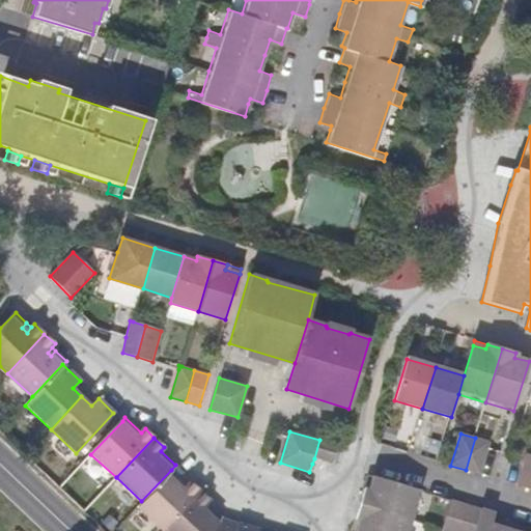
[(490,443),(475,438),(466,470),(479,474),(487,449),(490,443)]
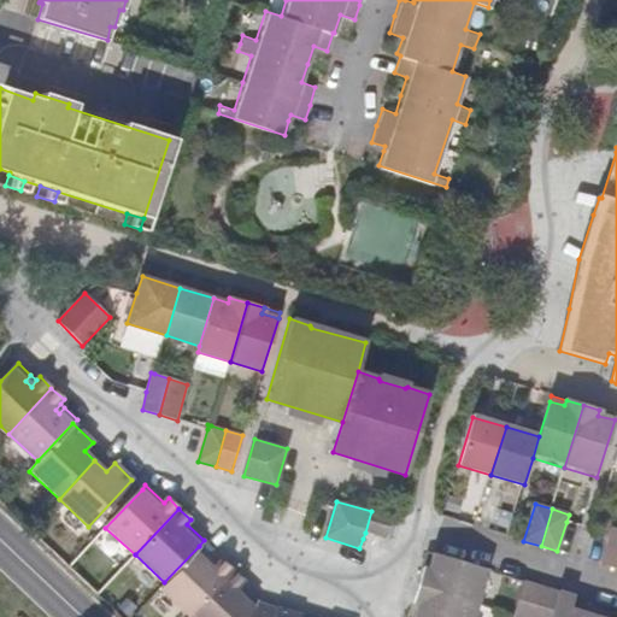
[(383,538),(389,516),(371,511),(365,533),(383,538)]
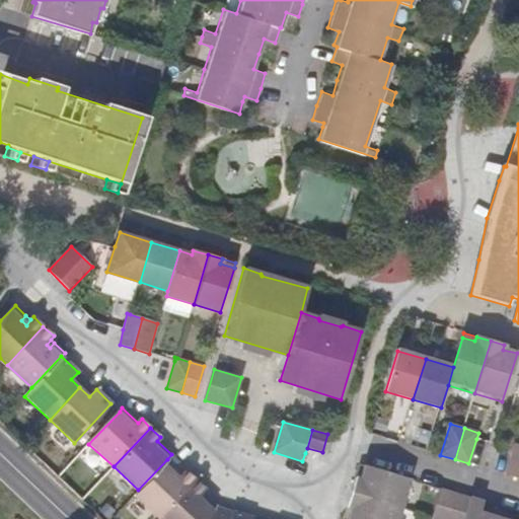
[(518,444),(515,443),(513,450),(506,474),(518,478),(518,444)]
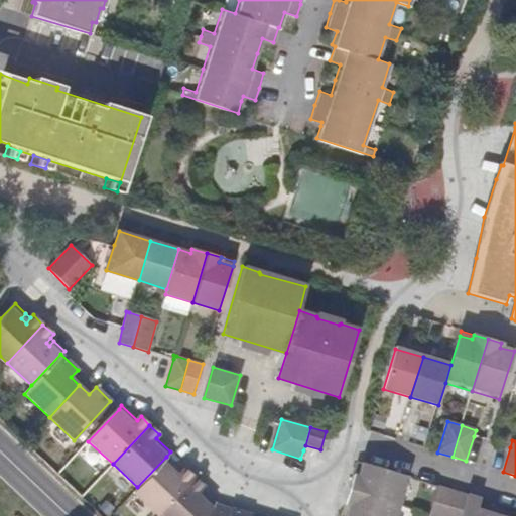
[(133,493),(157,515),(195,477),(184,469),(181,471),(177,476),(172,472),(176,467),(166,457),(137,487),(133,493)]
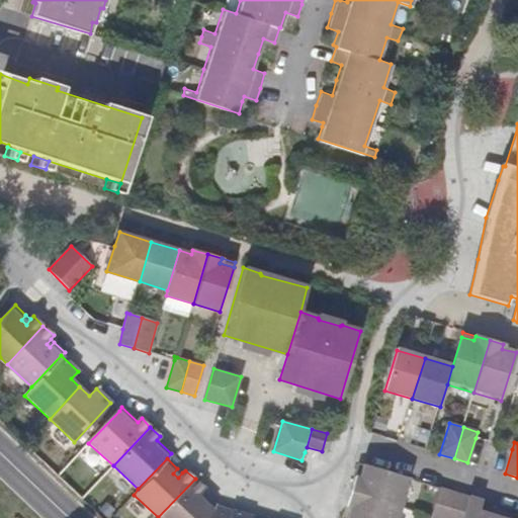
[(360,479),(364,465),(361,464),(359,463),(355,477),(360,479)]
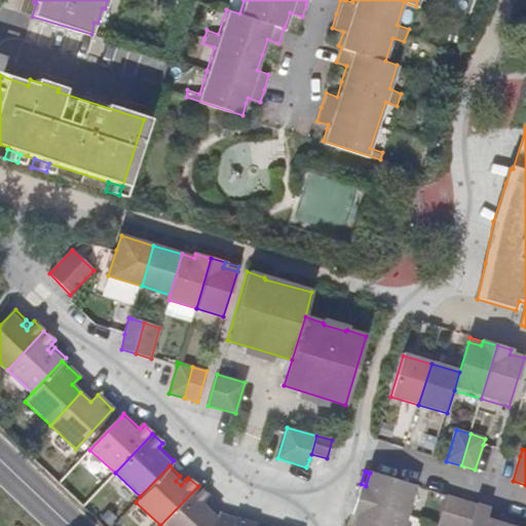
[(366,486),(361,484),(357,498),(405,514),(413,487),(370,473),(366,486)]
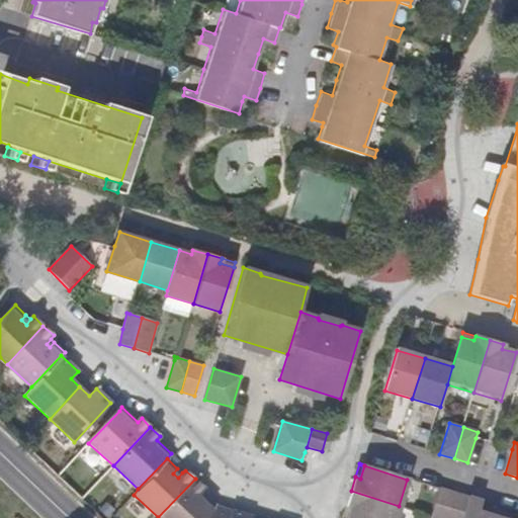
[(178,478),(182,472),(177,468),(173,473),(178,478)]
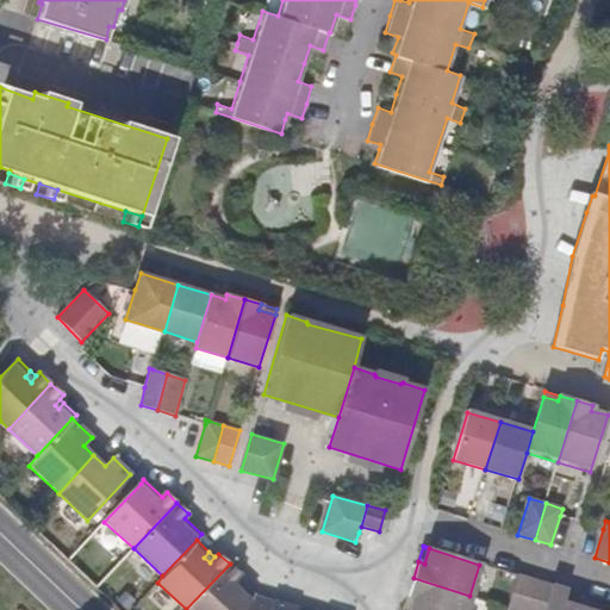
[(186,609),(241,609),(254,596),(244,585),(238,590),(234,585),(240,580),(242,576),(230,564),(186,609)]
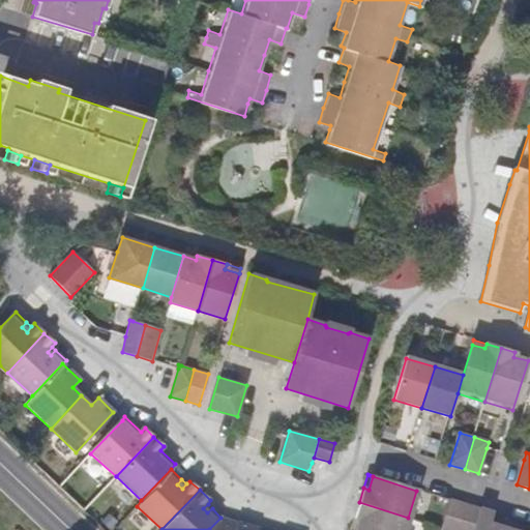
[(448,500),(441,528),(440,529),(458,529),(465,505),(448,500)]
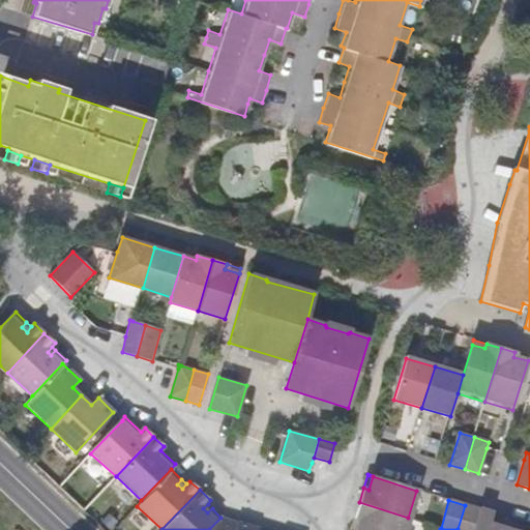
[(359,520),(355,529),(404,529),(408,518),(359,502),(354,518),(359,520)]
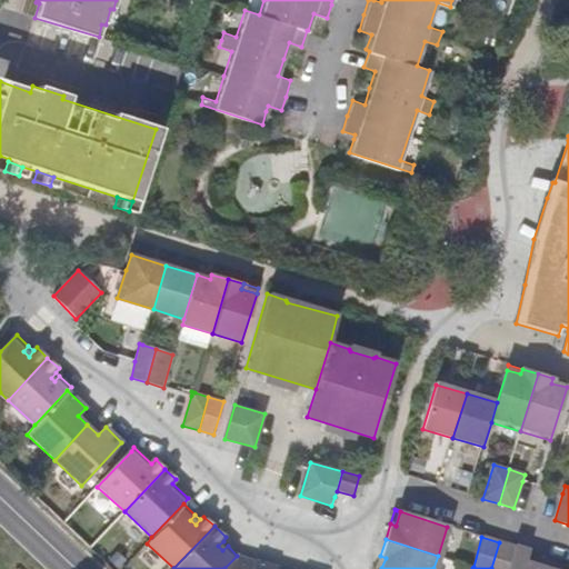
[(222,550),(228,546),(223,541),(218,546),(222,550)]
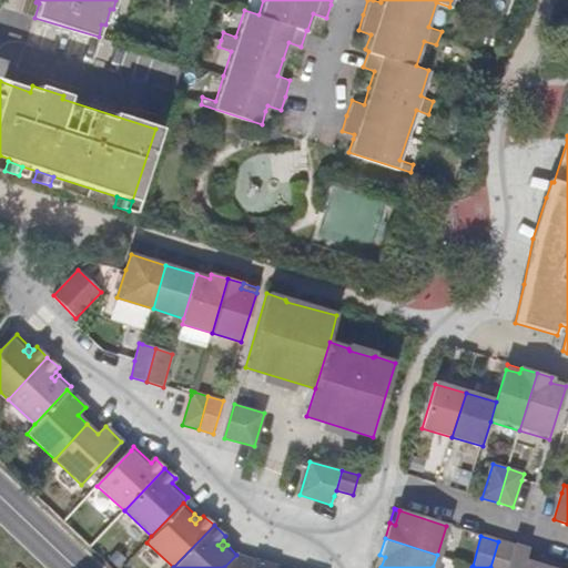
[(490,567),(507,567),(514,546),(498,541),(490,567)]
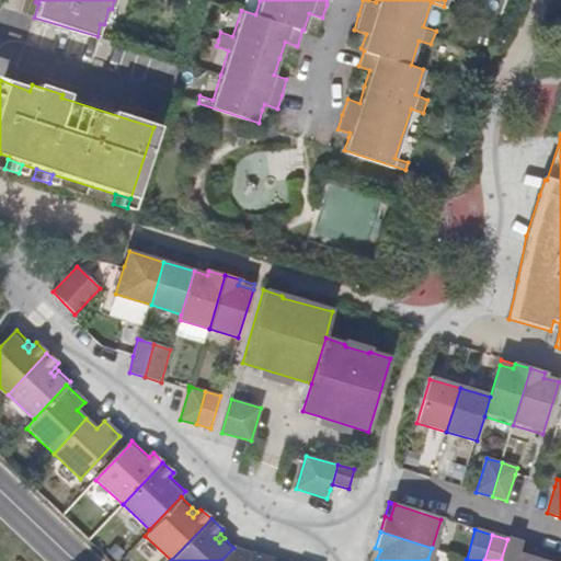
[(518,553),(522,548),(523,544),(507,539),(501,560),(538,560),(541,553),(526,549),(524,556),(518,553)]
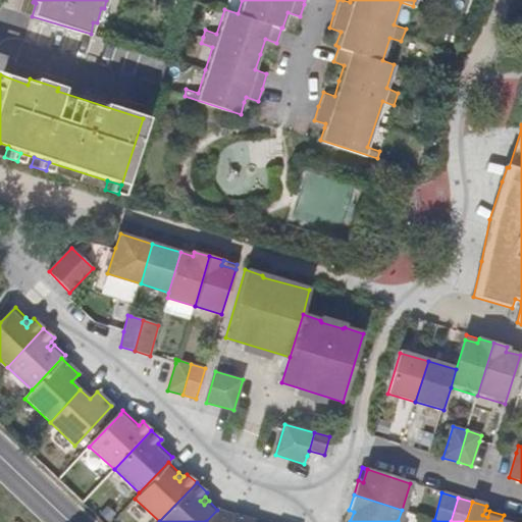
[(255,521),(217,510),(206,521),(255,521)]
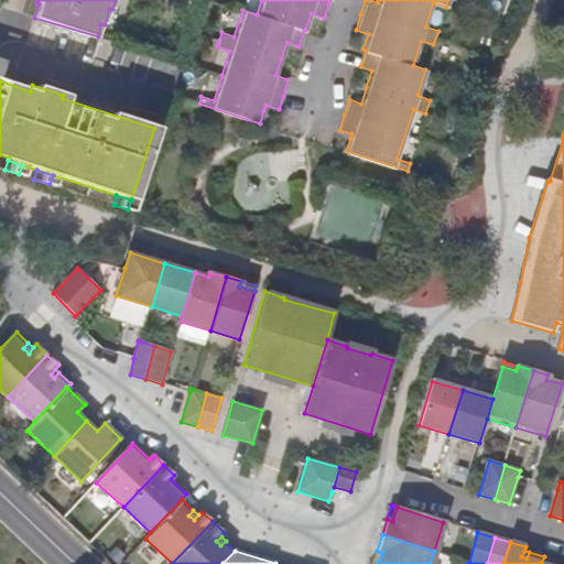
[(378,563),(382,553),(377,551),(372,563),(378,563)]
